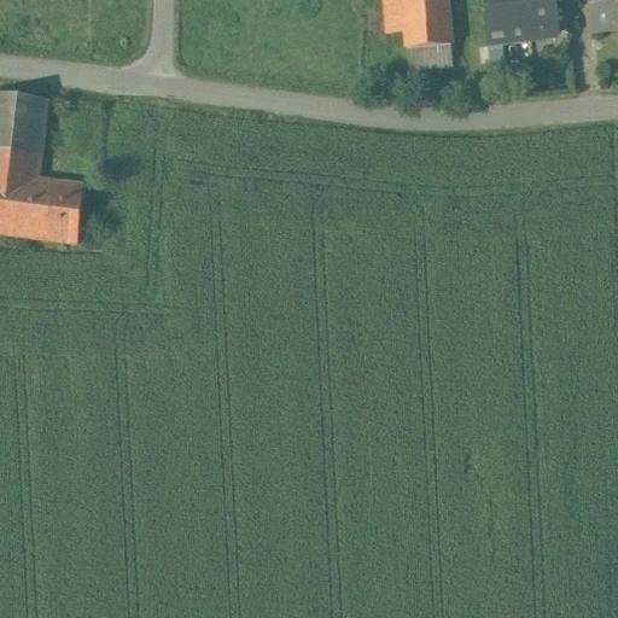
[(402,0),(383,0),(388,36),(406,34),(402,0)]
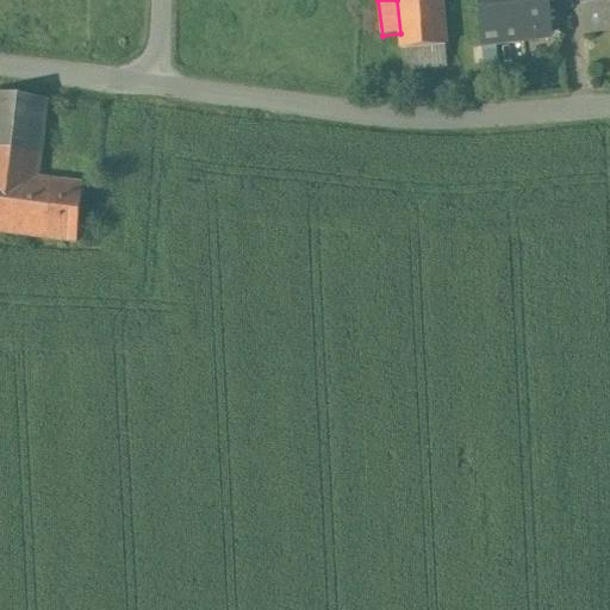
[(440,0),(397,0),(400,33),(402,50),(444,47),(440,0)]
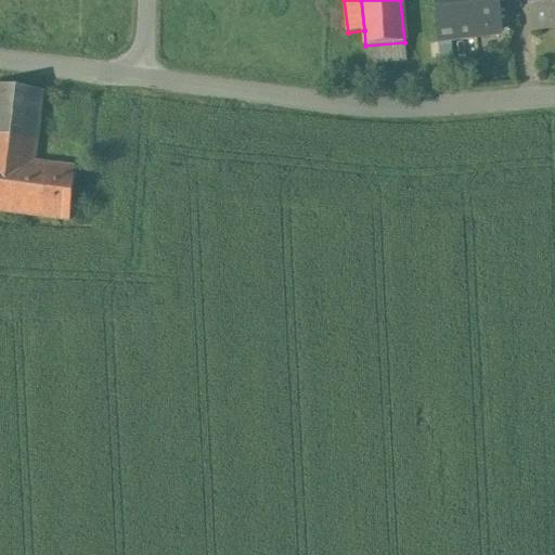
[(433,0),(438,42),(460,40),(454,0),(433,0)]
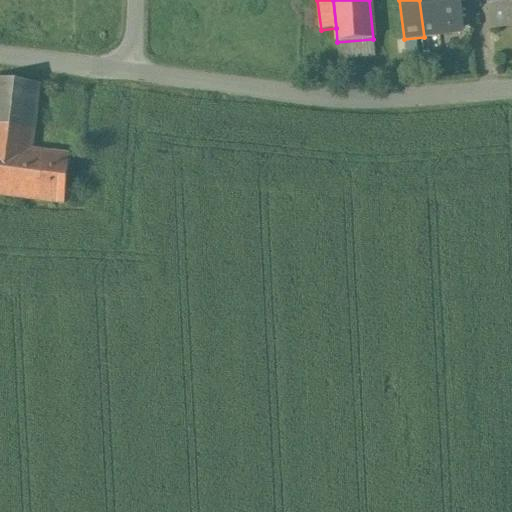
[(459,0),(419,0),(424,37),(464,32),(459,0)]
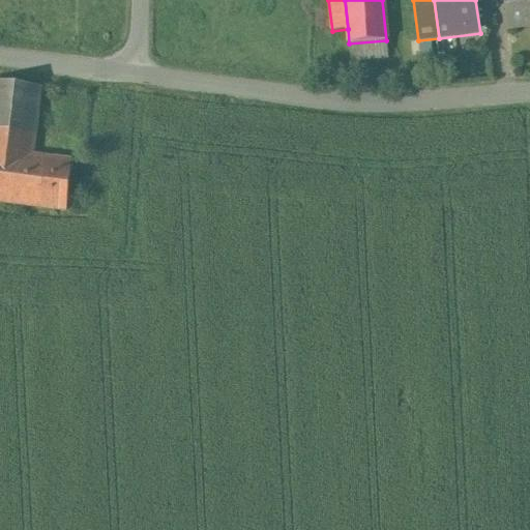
[(529,0),(504,0),(508,30),(529,27),(529,0)]
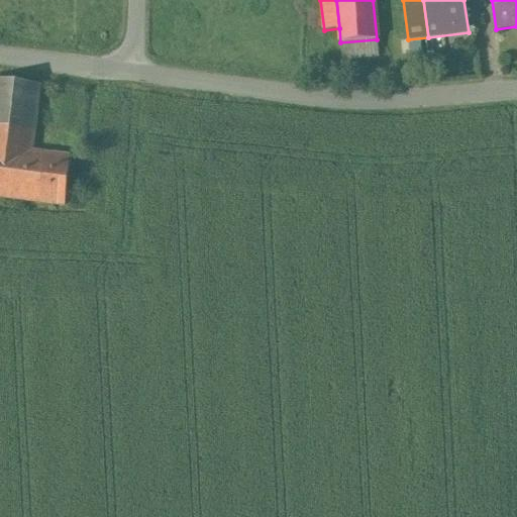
[(377,39),(340,42),(342,60),(379,57),(377,39)]
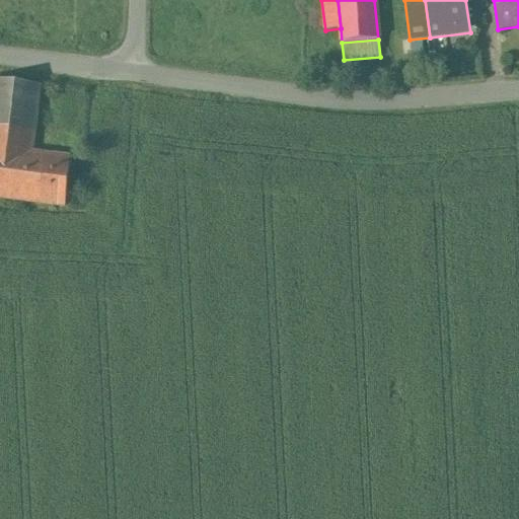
[(40,86),(0,81),(0,199),(25,202),(31,154),(40,86)]
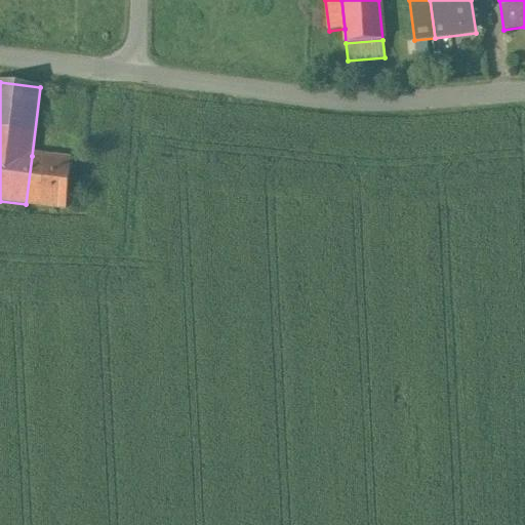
[(71,161),(32,156),(26,204),(65,209),(71,161)]
